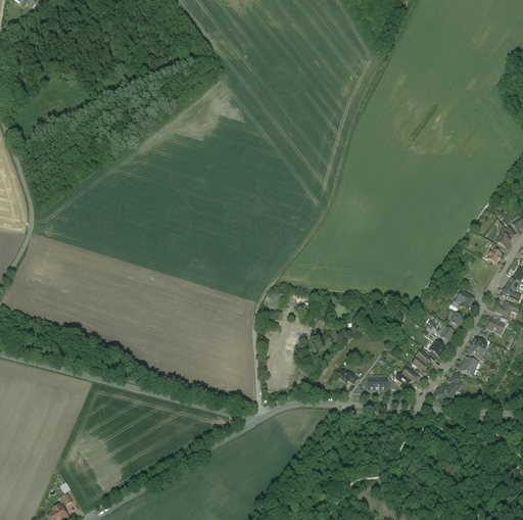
[(522,219),(520,216),(515,220),(516,221),(513,223),(518,230),(522,226),(522,225),(522,224),(522,219)]
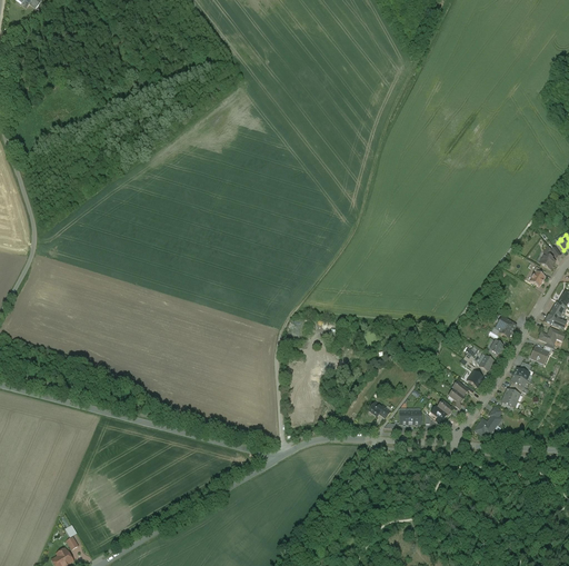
[(551,248),(548,244),(543,251),(545,252),(546,251),(550,255),(552,250),(551,248)]
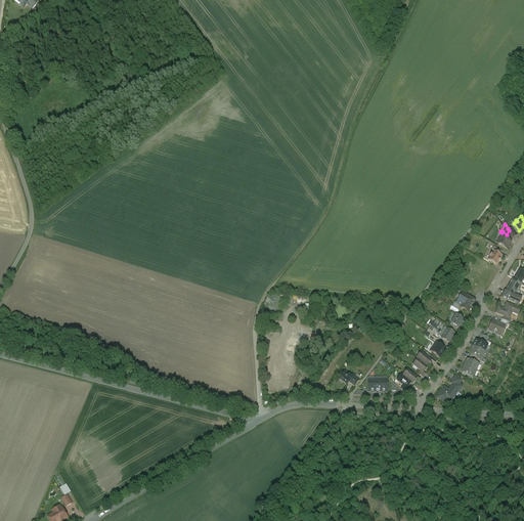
[(512,225),(508,228),(509,230),(513,236),(517,233),(512,225)]
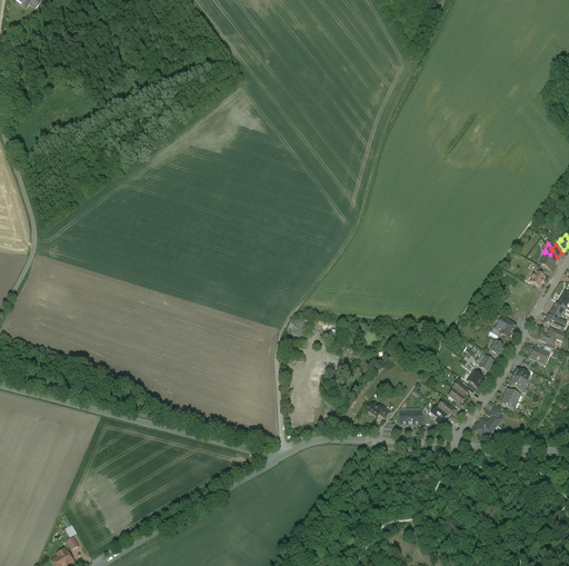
[(550,255),(546,251),(545,252),(540,261),(550,268),(555,259),(549,256),(550,255)]
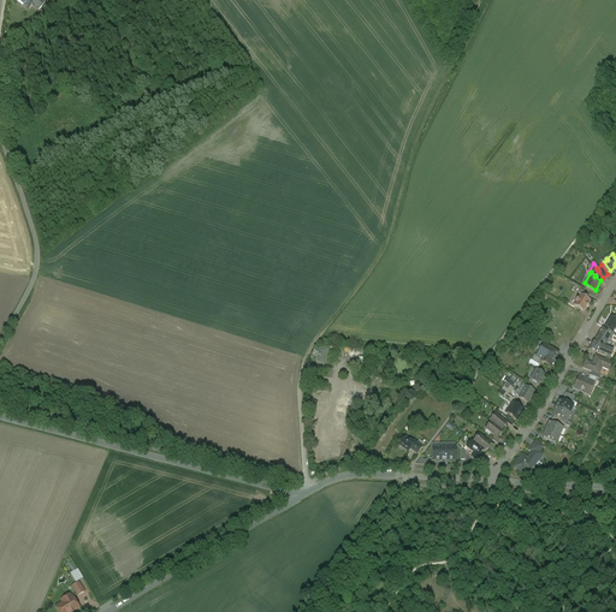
[(574,302),(574,303),(584,309),(584,308),(586,304),(586,306),(588,302),(590,298),(591,298),(587,296),(580,291),(580,292),(579,295),(578,295),(575,299),(576,299),(574,302)]
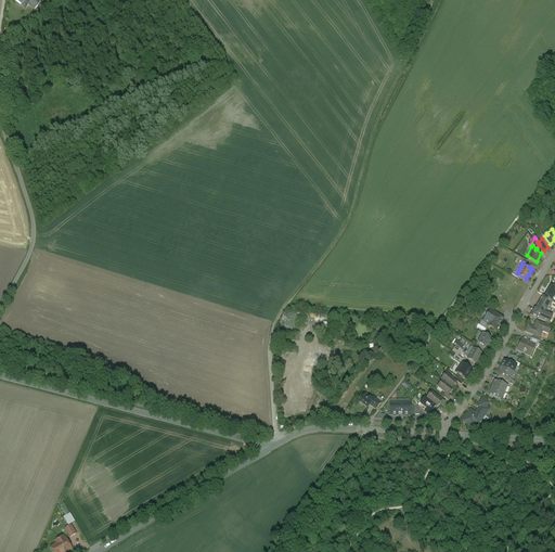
[(551,282),(544,293),(552,298),(552,297),(554,292),(554,291),(554,292),(554,291),(554,283),(551,282)]
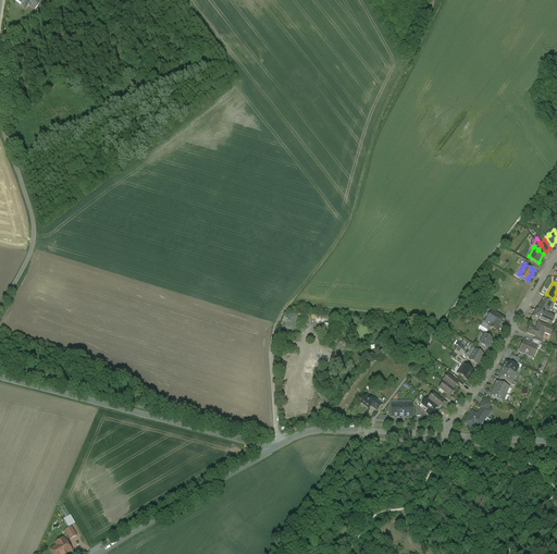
[(545,294),(537,307),(544,311),(546,312),(546,311),(547,311),(554,299),(546,294),(545,294)]
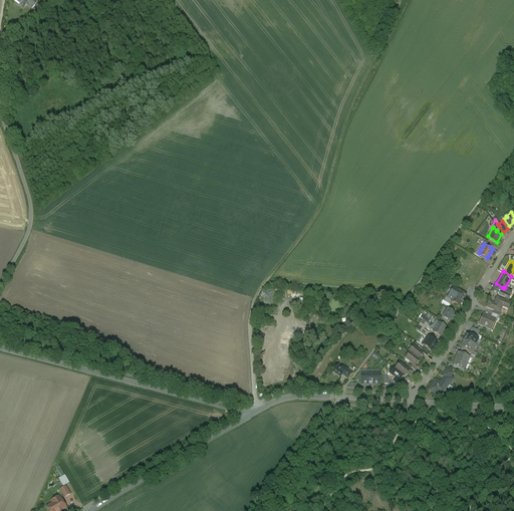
[(502,287),(496,283),(495,282),(491,289),(499,292),(502,287)]
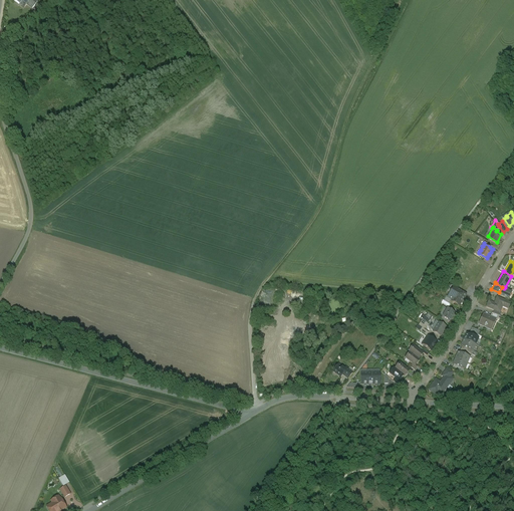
[(459,287),(451,283),(448,289),(450,291),(451,289),(456,292),(456,291),(457,291),(459,287)]
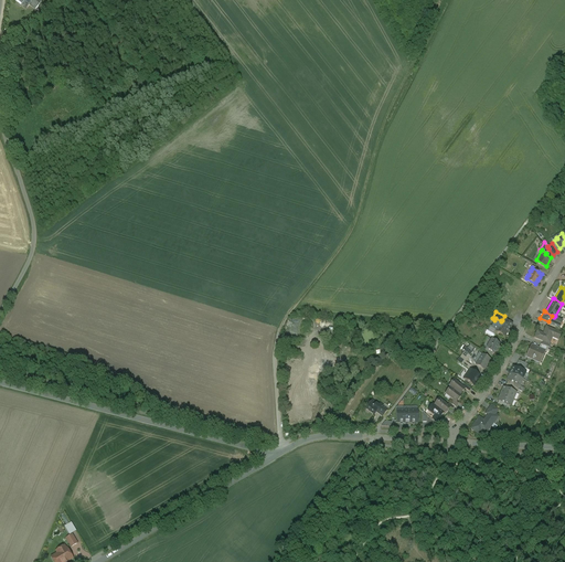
[(512,321),(504,316),(502,320),(510,326),(512,321)]
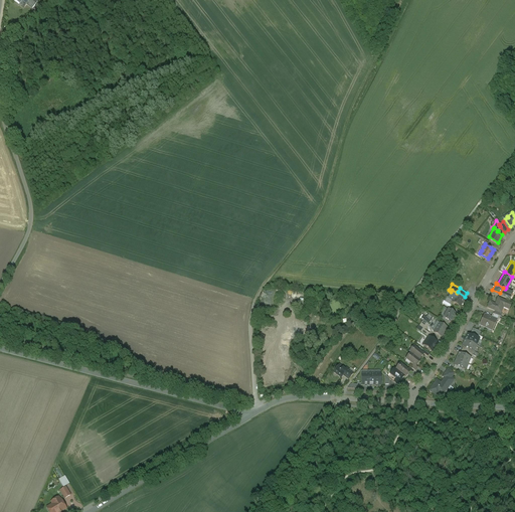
[(505,289),(503,288),(500,293),(510,297),(513,291),(506,288),(505,288),(505,289)]
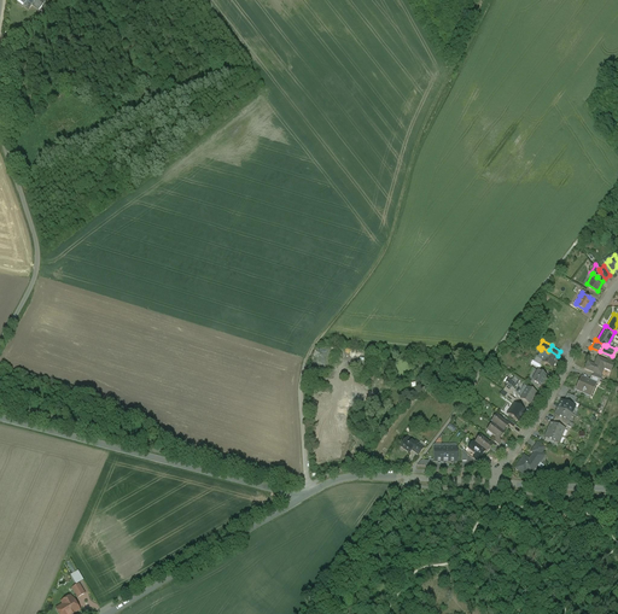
[(549,350),(548,350),(548,351),(542,348),(541,350),(538,355),(543,358),(542,360),(552,366),(558,356),(549,350)]
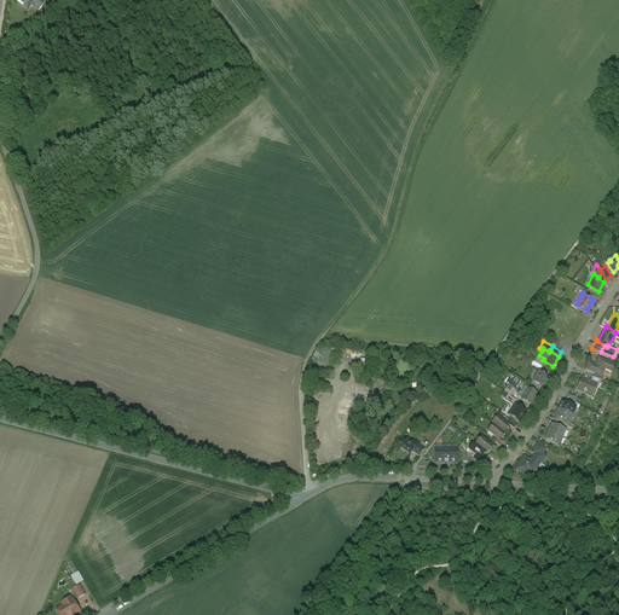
[(599,354),(595,363),(589,360),(586,366),(595,370),(602,373),(606,366),(612,369),(615,361),(599,354)]
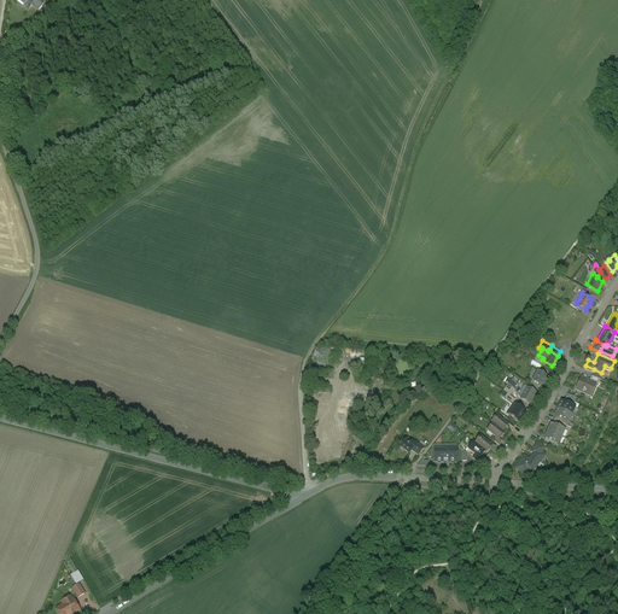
[(547,373),(538,368),(532,378),(541,382),(547,373)]
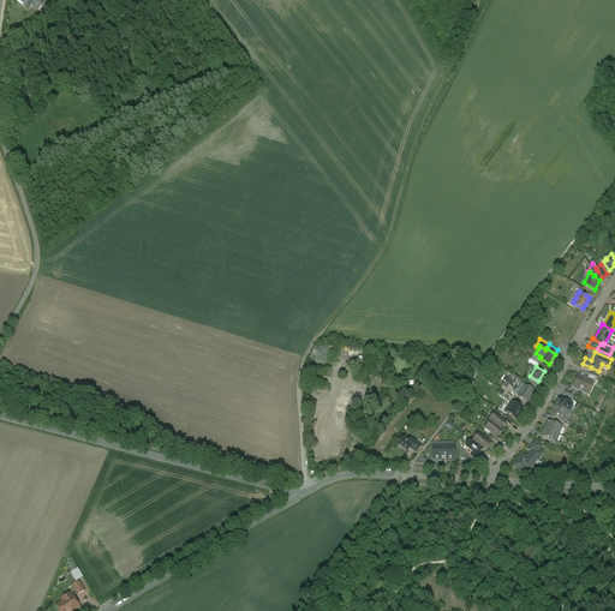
[(586,377),(579,373),(577,378),(578,378),(574,387),(575,384),(580,385),(579,388),(580,388),(581,387),(589,390),(593,379),(593,378),(586,376),(586,377)]
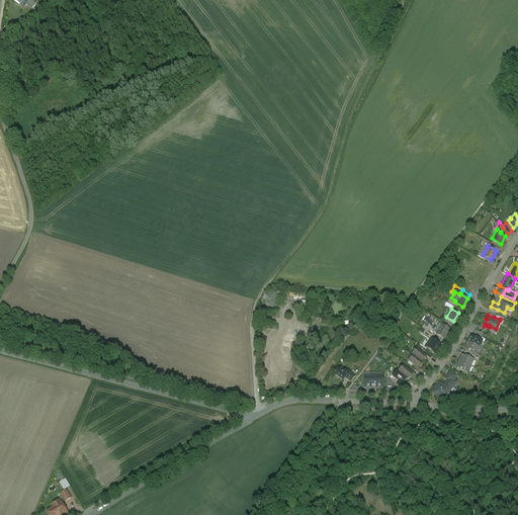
[(450,326),(442,321),(438,327),(440,329),(438,333),(444,336),(450,326)]
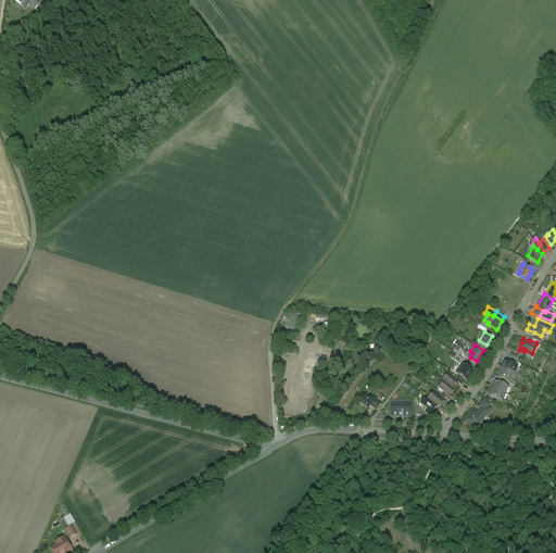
[(507,359),(506,357),(503,365),(514,371),(517,364),(514,362),(507,359)]
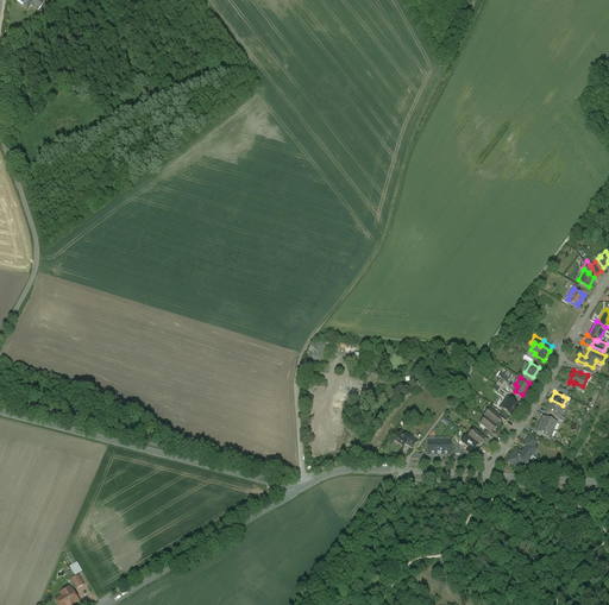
[(507,395),(500,407),(510,413),(518,402),(507,395)]
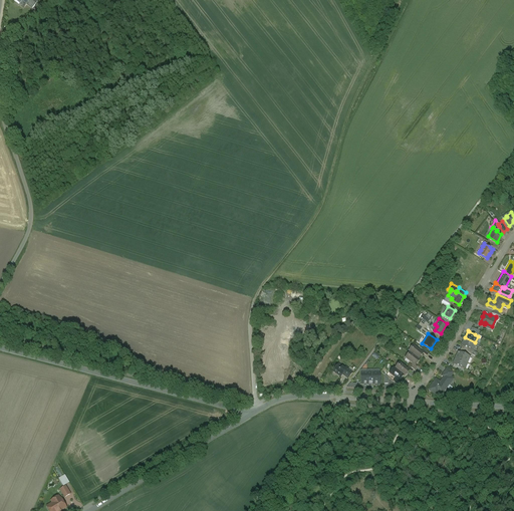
[(475,342),(465,337),(462,342),(469,345),(474,348),(476,342),(475,342)]
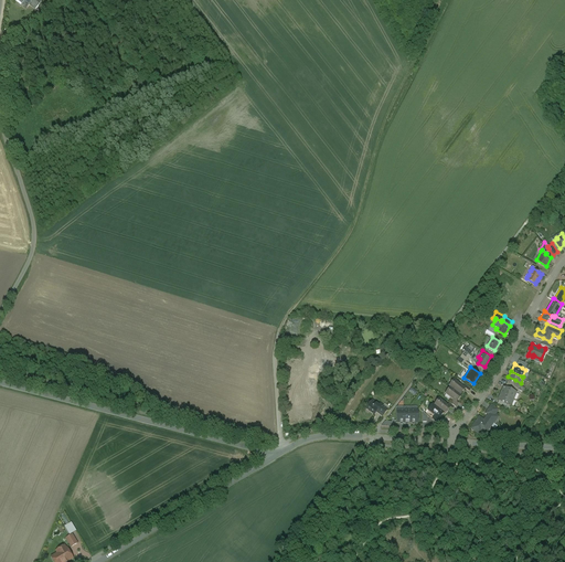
[(464,385),(456,379),(450,385),(451,386),(459,392),(465,386),(464,385)]
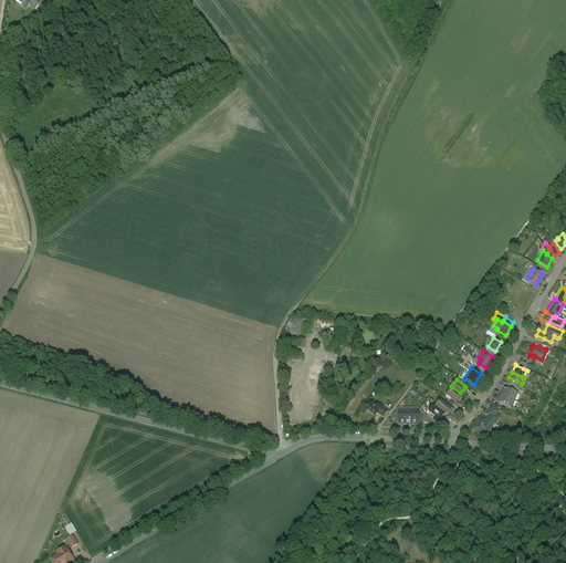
[(506,385),(505,384),(502,392),(513,397),(517,389),(513,388),(506,385)]
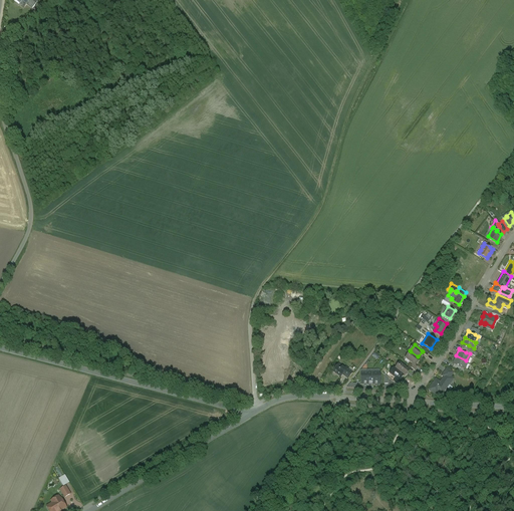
[(418,356),(411,351),(407,356),(413,361),(415,363),(419,357),(418,356)]
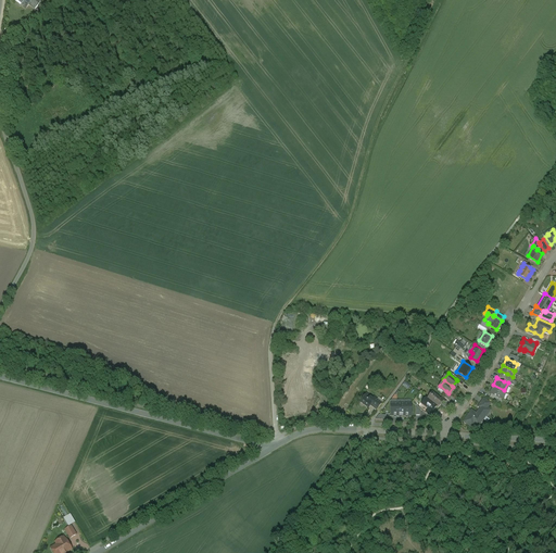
[(504,390),(493,385),(490,390),(497,393),(502,396),(504,390)]
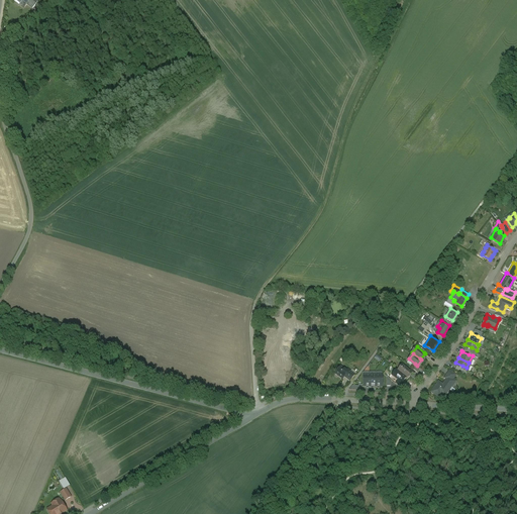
[(403,363),(398,369),(405,375),(407,376),(412,370),(409,368),(403,363)]
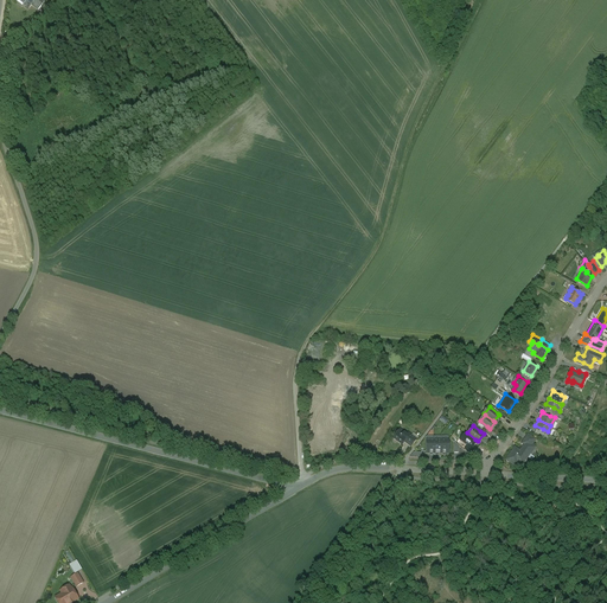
[(407,432),(400,428),(395,434),(398,437),(397,438),(402,442),(404,438),(411,443),(416,437),(408,431),(407,432)]
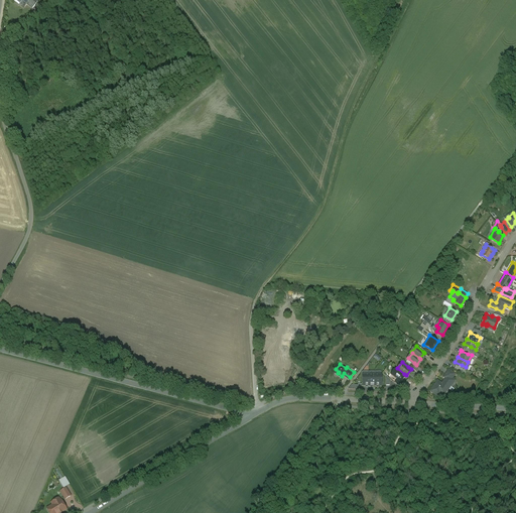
[(404,374),(397,368),(395,371),(394,370),(392,373),(397,377),(400,380),(404,374)]
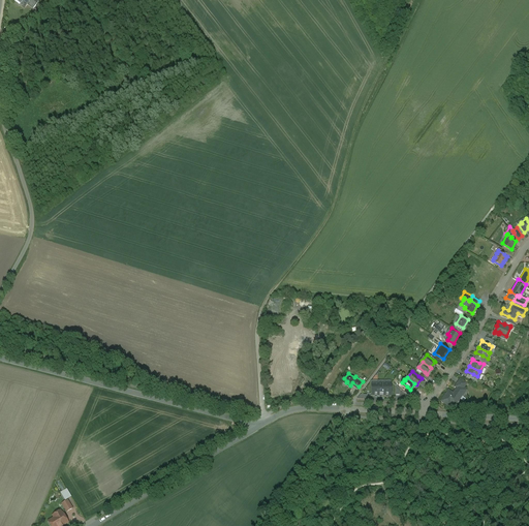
[(467,381),(460,377),(455,384),(458,387),(454,392),(460,396),(462,393),(463,393),(466,389),(463,387),(467,381)]
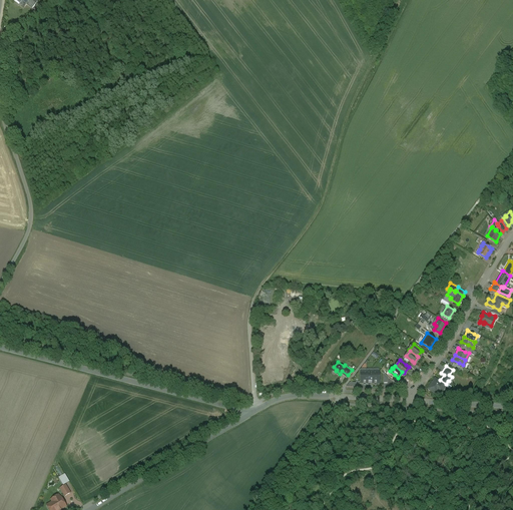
[(440,380),(435,377),(428,387),(435,392),(438,388),(442,391),(446,384),(440,380)]
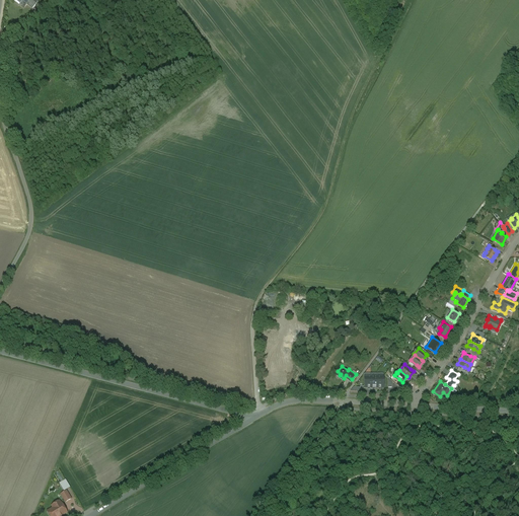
[(66,477),(60,481),(64,488),(70,485),(66,477)]
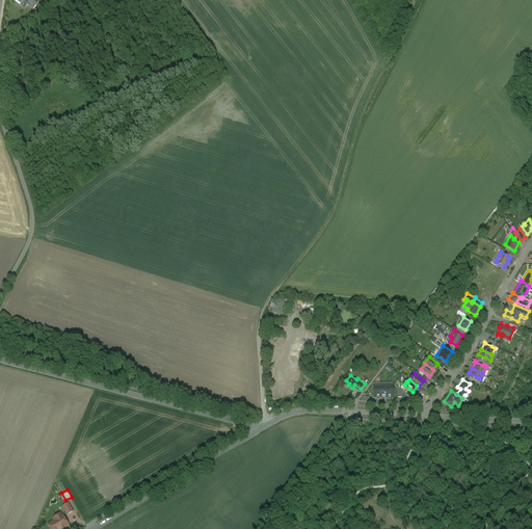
[(69,501),(62,504),(68,512),(73,508),(69,501)]
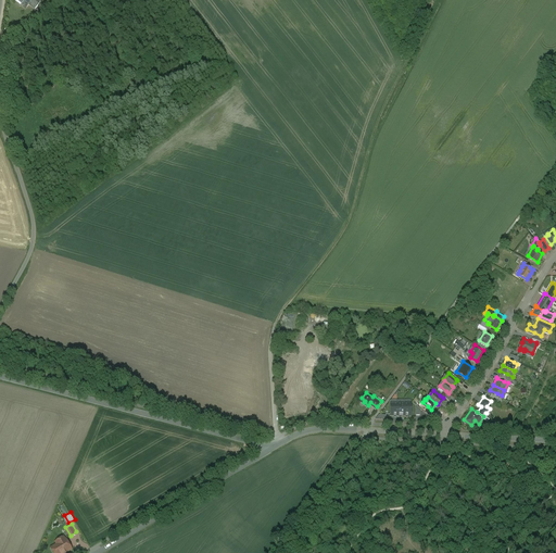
[(64,535),(55,540),(57,542),(52,544),(55,550),(53,550),(54,552),(61,552),(72,547),(65,537),(64,535)]
